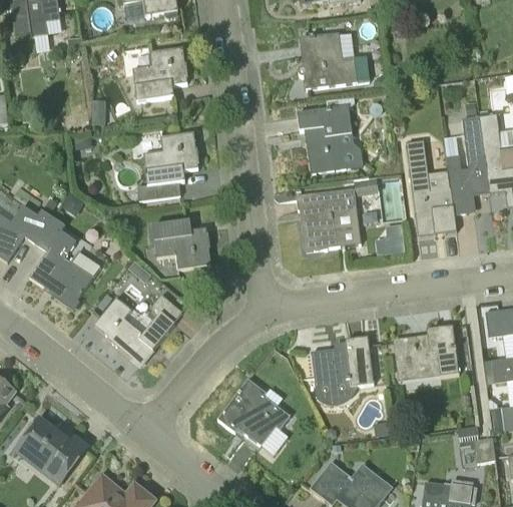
[(10,0),(14,37),(47,33),(44,15),(59,13),(57,0),(10,0)]
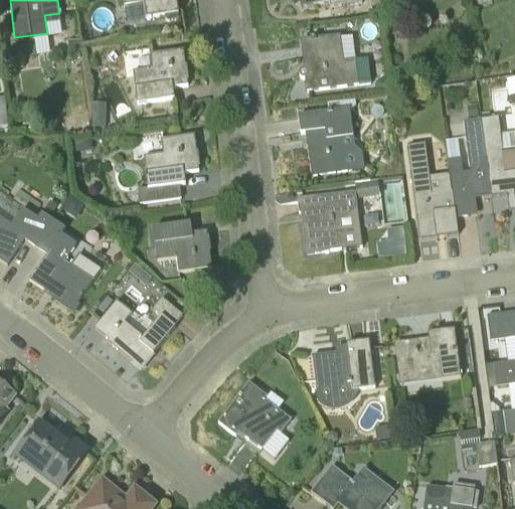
[(143,1),(145,15),(178,11),(177,0),(123,0),(124,3),(143,1)]
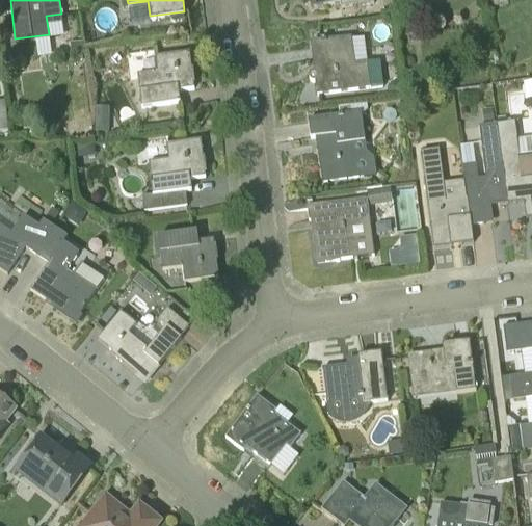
[(317,91),(382,84),(379,56),(354,59),(352,35),(325,40),(325,35),(320,36),(320,40),(312,41),(316,68),(312,69),(311,69),(310,70),(310,71),(309,72),(309,73),(309,74),(309,75),(309,76),(310,77),(310,78),(312,78),(313,79),(314,79),(315,78),(317,91)]
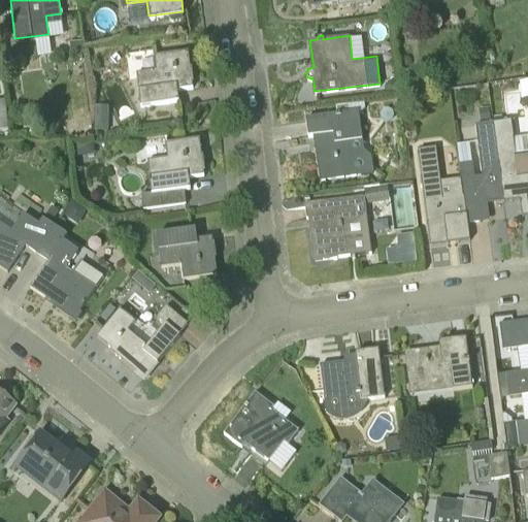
[(83,36),(71,37),(72,52),(84,51),(83,36)]
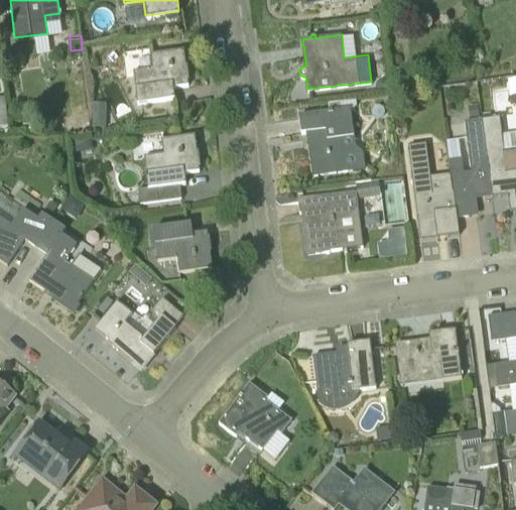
[(136,101),(154,99),(174,96),(173,86),(188,84),(183,47),(150,51),(151,65),(132,68),(136,101)]
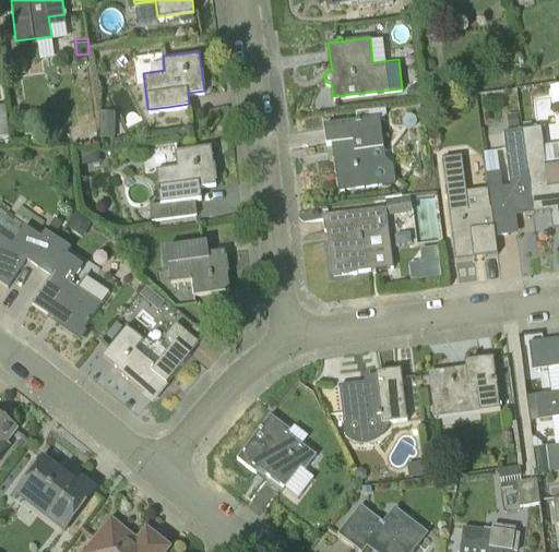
[(407,86),(407,94),(419,93),(418,80),(411,81),(407,86)]
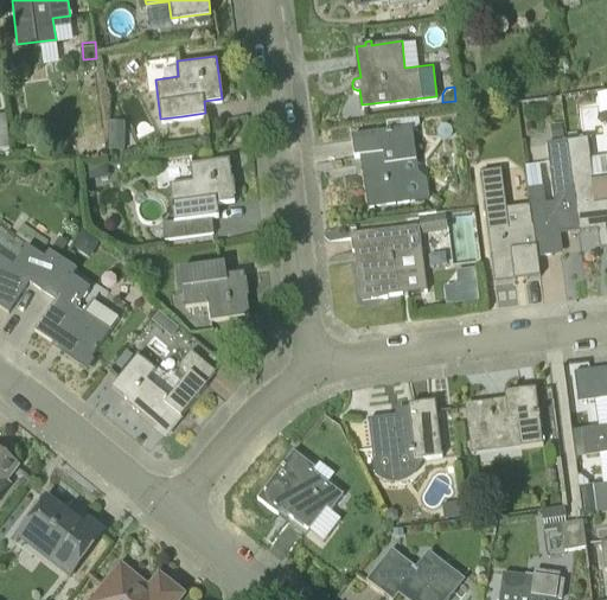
[(606,88),(594,90),(596,108),(606,107),(606,88)]
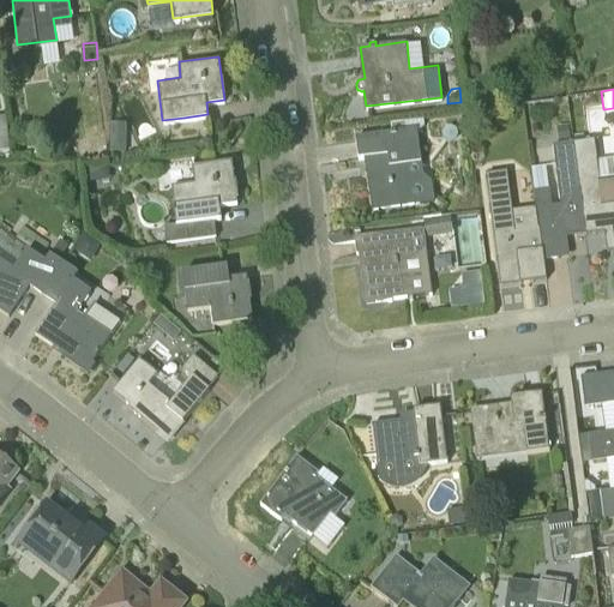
[(365,156),(373,205),(425,197),(434,196),(432,178),(421,170),(416,128),(423,120),(422,114),(391,119),(392,130),(355,136),(357,157),(365,156)]
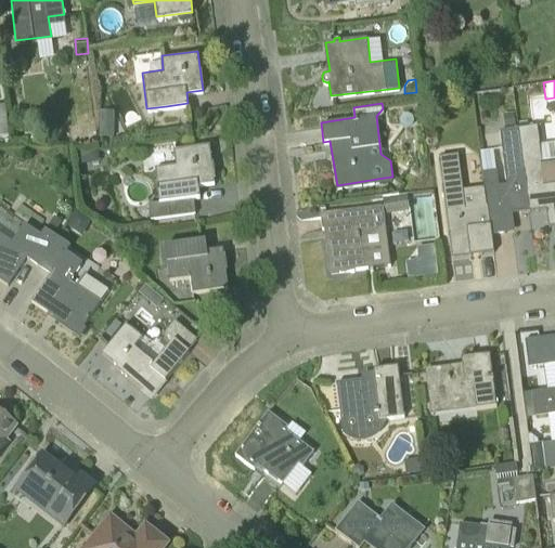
[(514,108),(503,109),(504,124),(515,122),(514,108)]
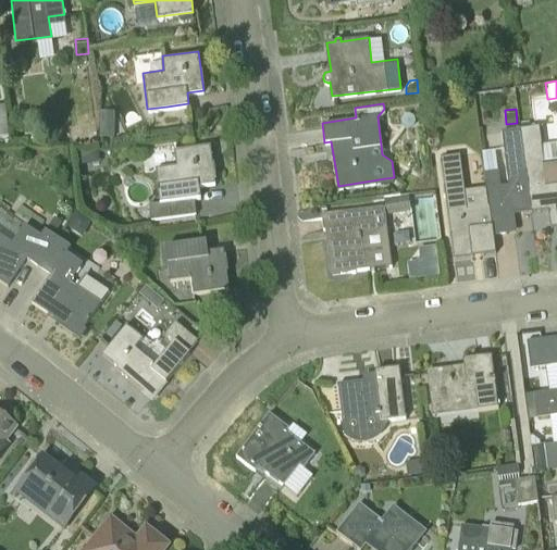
[(113,134),(114,115),(100,115),(100,134),(113,134)]
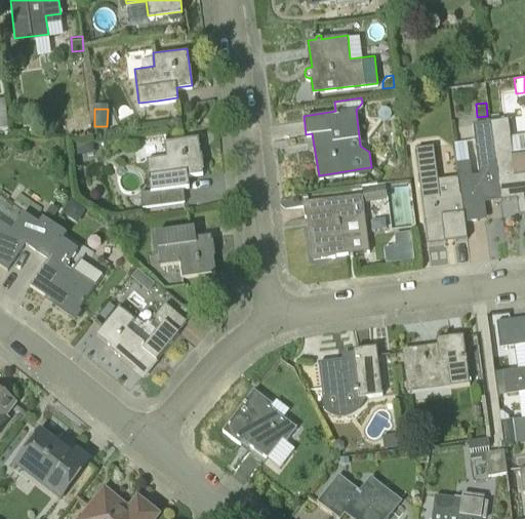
[(490,117),(500,197),(517,195),(518,207),(524,206),(524,147),(512,150),(508,115),(490,117)]
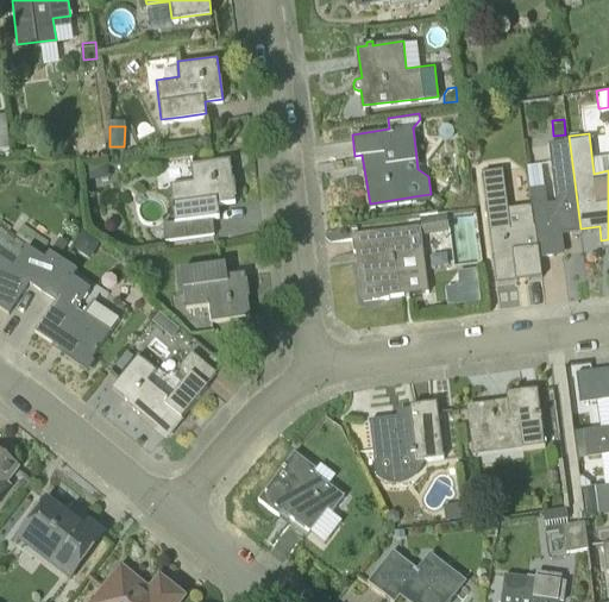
[(531,200),(532,200),(539,254),(554,252),(553,248),(563,245),(562,231),(581,229),(569,136),(547,139),(554,199),(546,200),(544,182),(528,185),(531,200)]
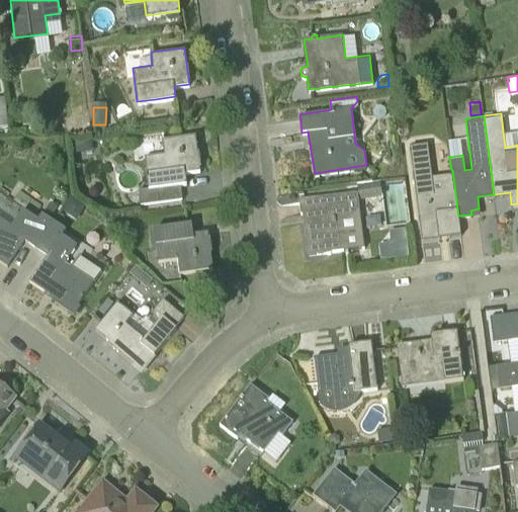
[(163,151),(144,154),(146,172),(145,172),(146,178),(147,178),(148,186),(139,187),(141,202),(182,196),(180,183),(186,182),(184,172),(199,170),(195,134),(162,138),(163,151)]
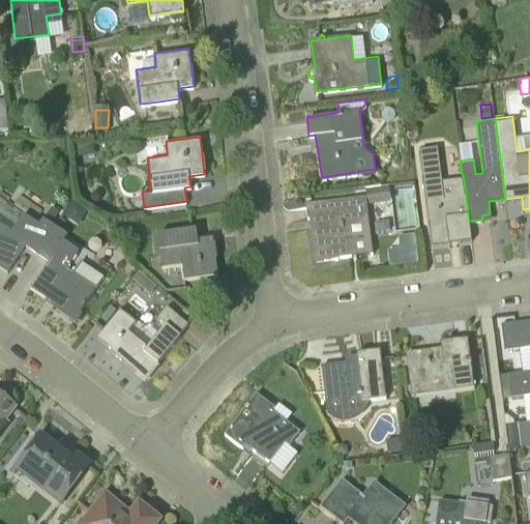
[(469,221),(463,174),(462,174),(442,177),(437,144),(418,146),(429,223),(432,243),(471,238),(469,221)]
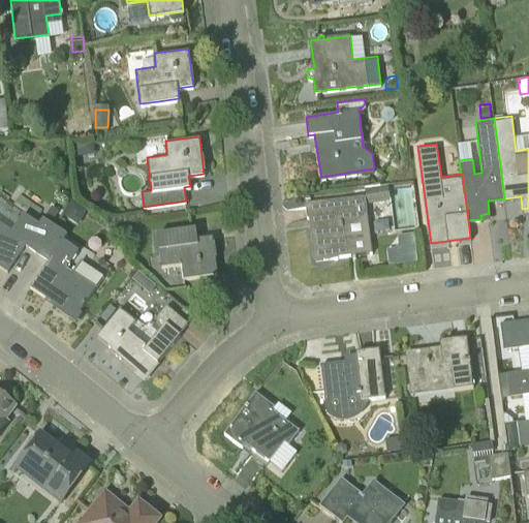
[(387,182),(365,185),(366,201),(389,197),(387,182)]
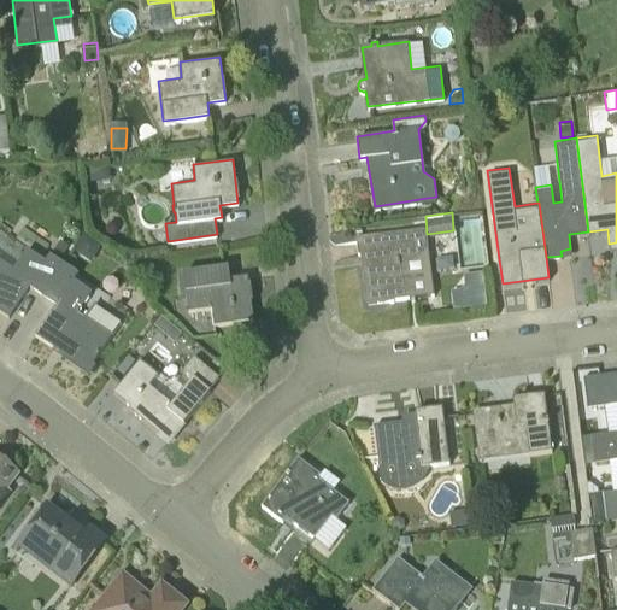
[(434,292),(430,268),(425,227),(356,236),(358,253),(363,252),(365,267),(362,268),(364,283),(365,283),(368,300),(388,298),(389,299),(393,299),(393,297),(434,292)]
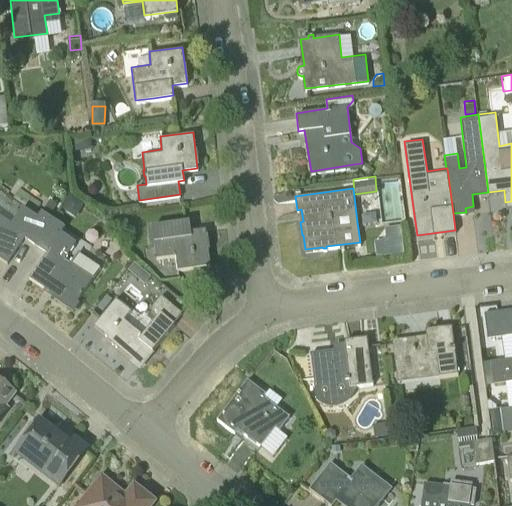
[(50,197),(43,207),(49,211),(56,201),(50,197)]
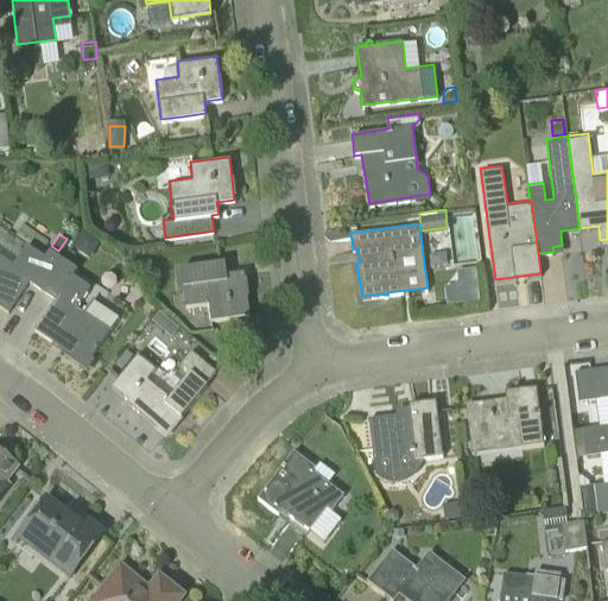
[(29,279),(42,289),(63,257),(49,247),(44,254),(26,241),(12,261),(0,253),(0,304),(8,310),(29,279)]
